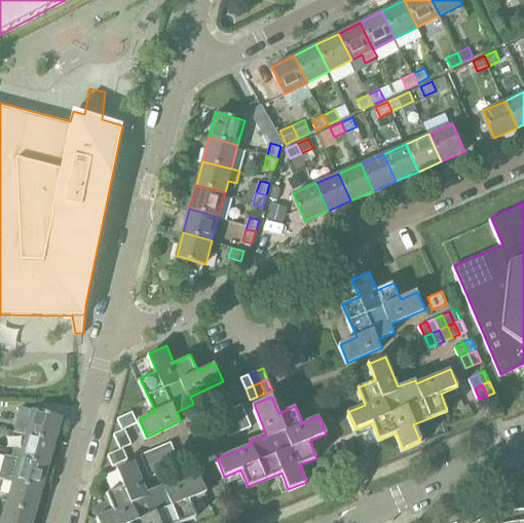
[(234,407),(239,418),(247,415),(241,404),(234,407)]
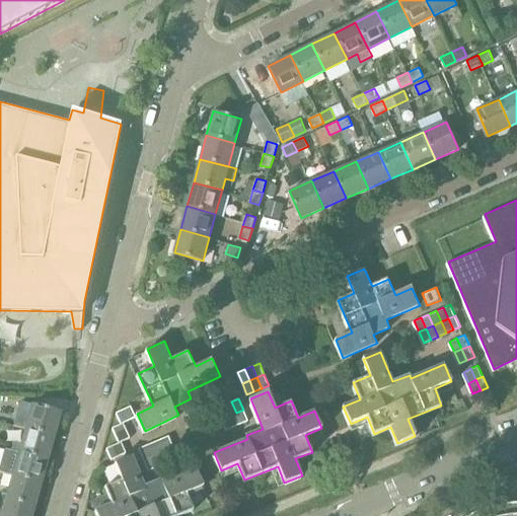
[(224,404),(228,416),(236,413),(231,401),(224,404)]
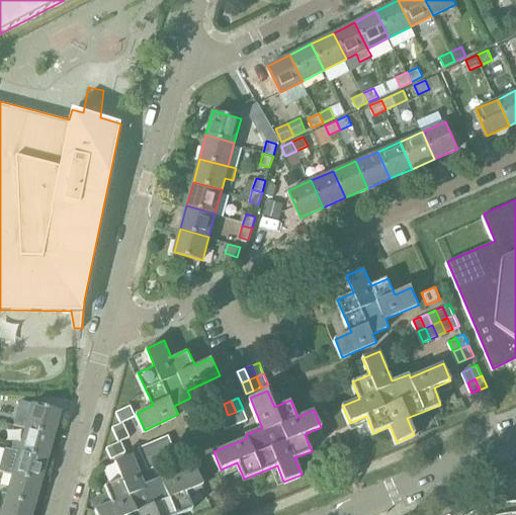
[(31,411),(27,426),(31,427),(56,434),(62,411),(33,403),(31,411)]
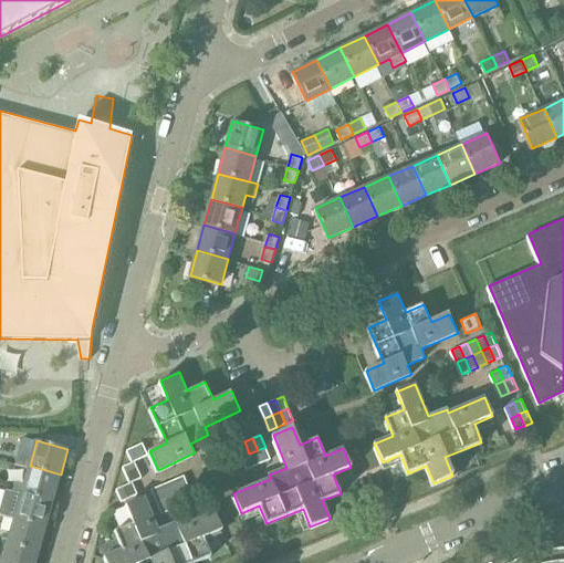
[(241,457),(249,454),(244,441),(237,445),(241,457)]
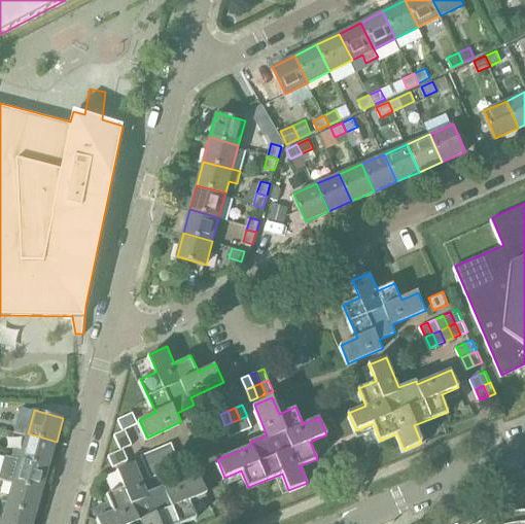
[(133,412),(126,415),(131,426),(138,423),(133,412)]
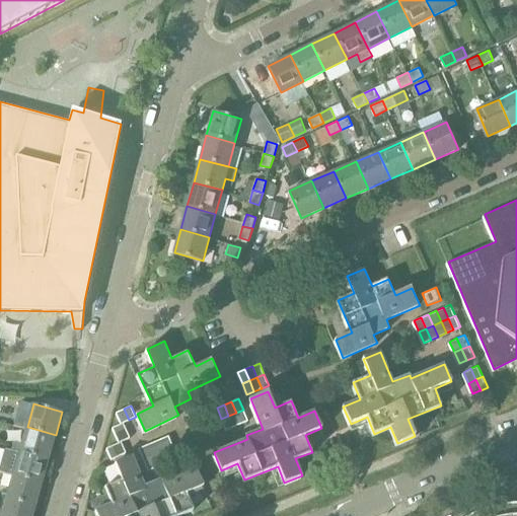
[(122,424),(124,422),(129,420),(124,409),(117,413),(122,424)]
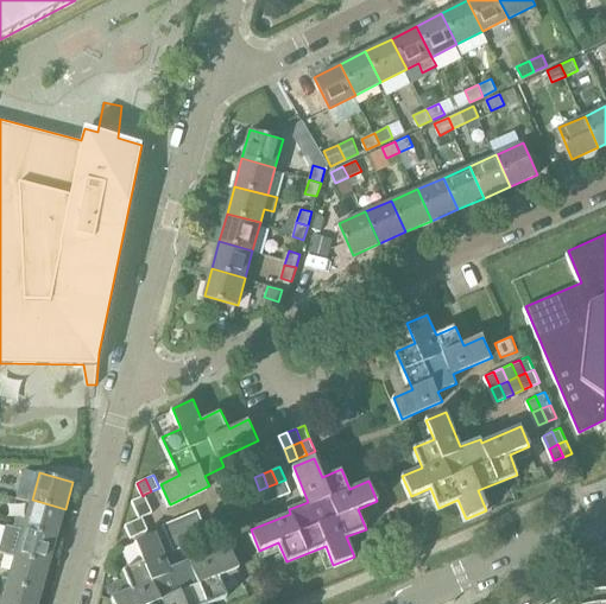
[(285,479),(277,483),(282,496),(290,493),(285,479)]
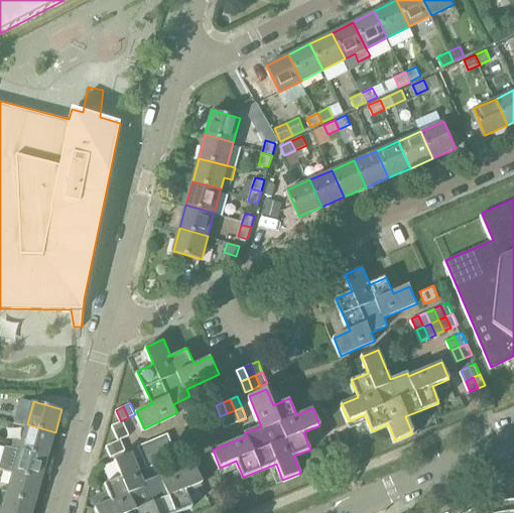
[(235,410),(227,413),(232,424),(239,421),(235,410)]
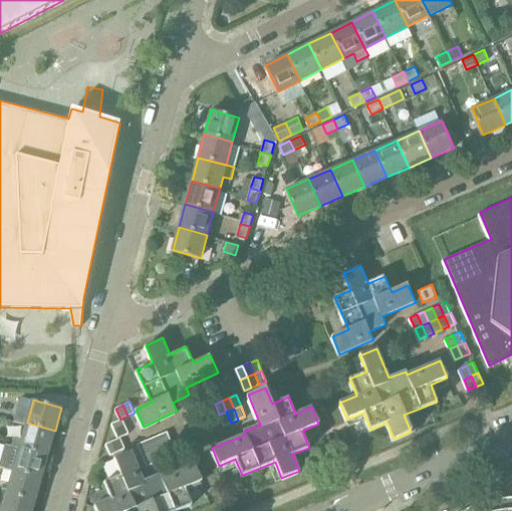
[(231,423),(226,412),(219,415),(224,426),(231,423)]
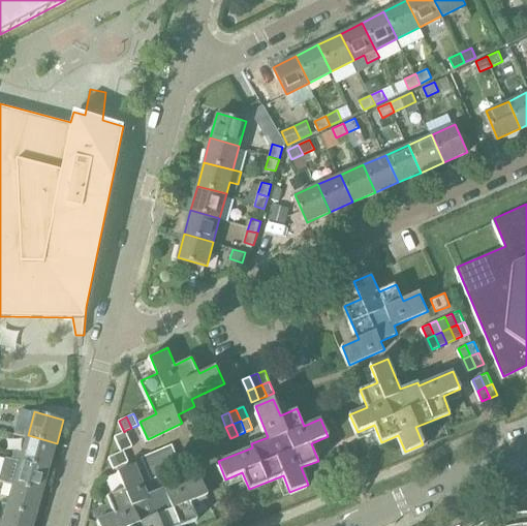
[(126,430),(124,432),(115,436),(118,443),(129,438),(126,430)]
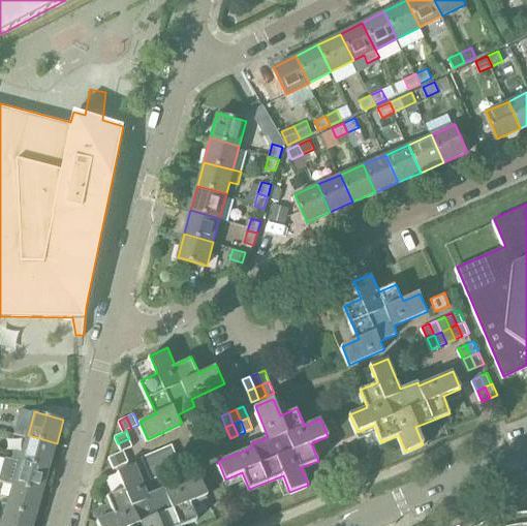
[(12,458),(21,460),(32,463),(50,468),(57,443),(32,436),(28,435),(24,451),(14,447),(12,458)]
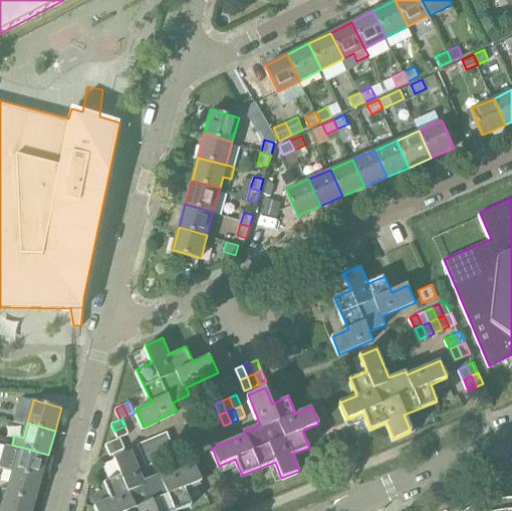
[(117,438),(120,437),(130,433),(125,426),(114,431),(117,438)]
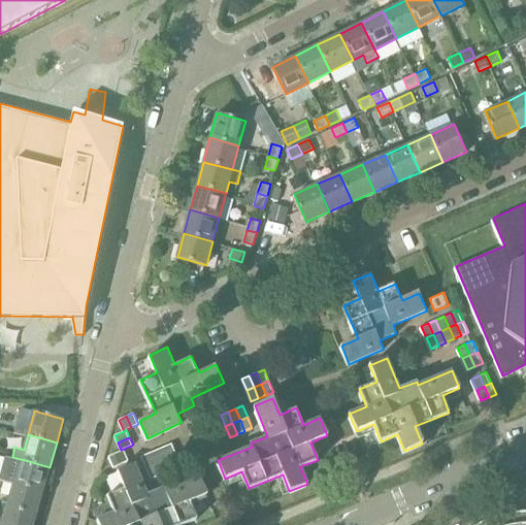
[(164,447),(169,458),(176,455),(171,443),(164,447)]
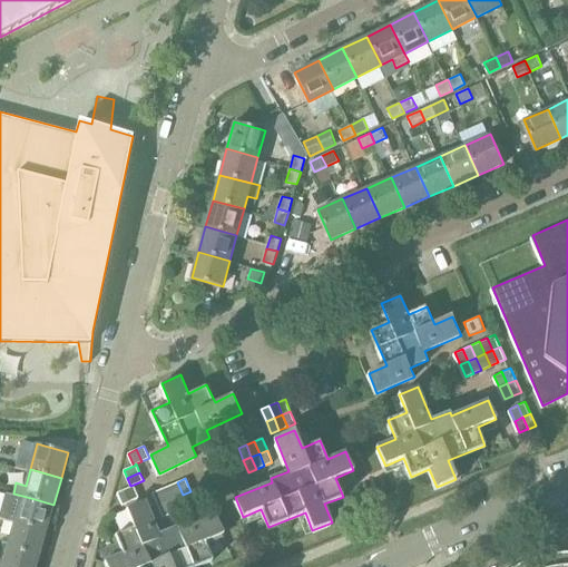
[(169,486),(174,498),(183,495),(177,482),(169,486)]
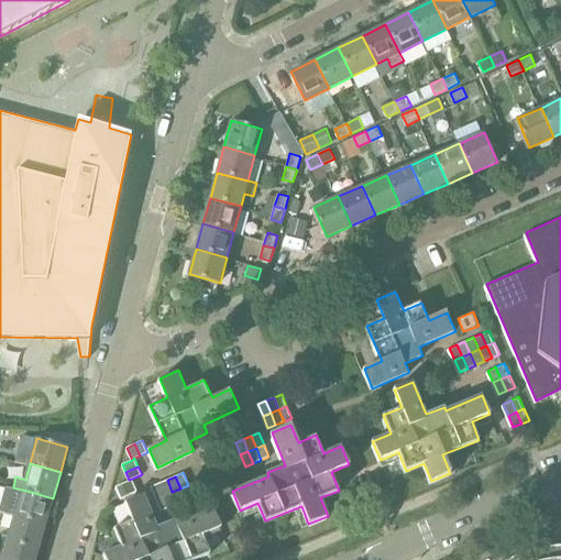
[(132,479),(129,480),(124,482),(130,494),(138,491),(132,479)]
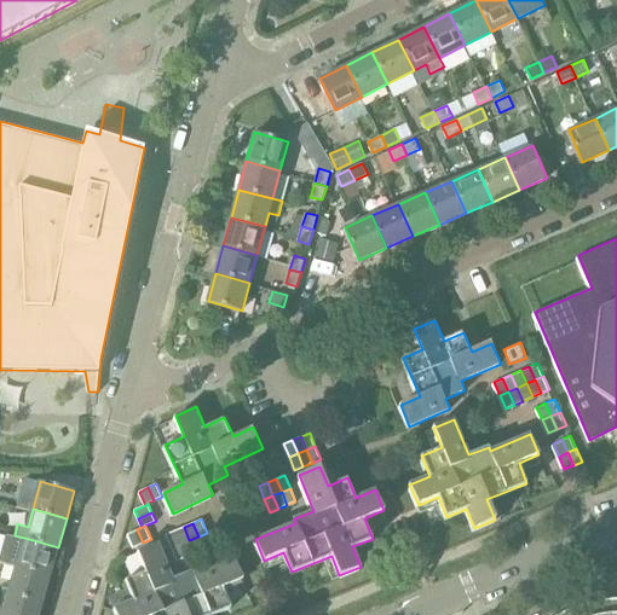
[(176,531),(180,544),(189,540),(184,527),(176,531)]
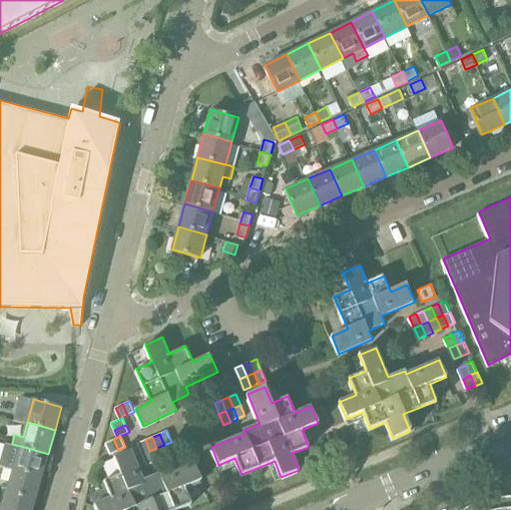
[(118,450),(113,439),(106,443),(111,454),(118,450)]
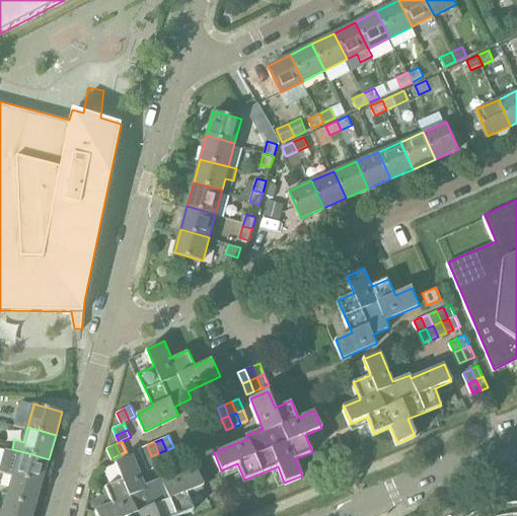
[(144,459),(151,456),(147,445),(139,448),(144,459)]
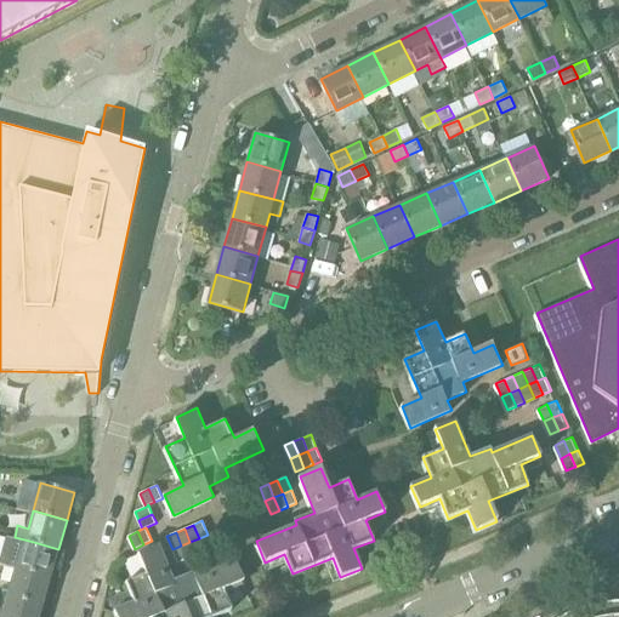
[(208,535),(199,538),(204,552),(214,548),(208,535)]
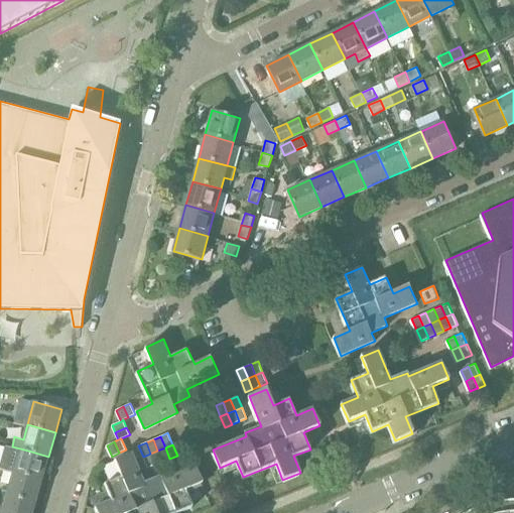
[(165,447),(157,451),(162,462),(169,459),(165,447)]
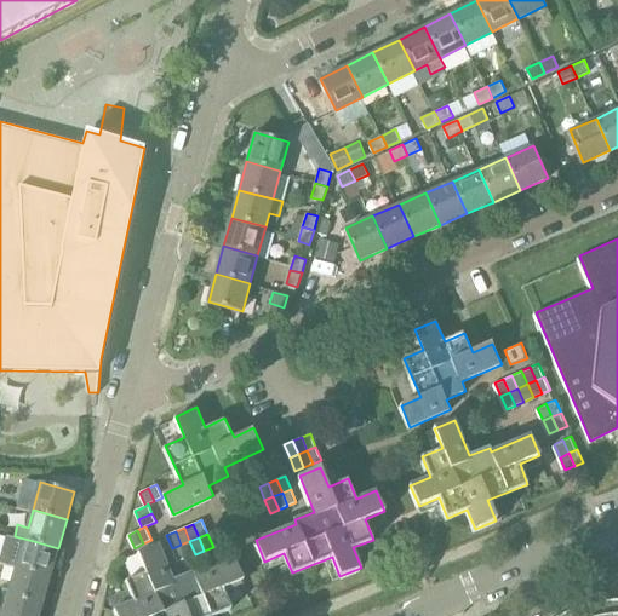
[(38,573),(51,576),(58,548),(38,542),(24,539),(17,566),(38,573)]
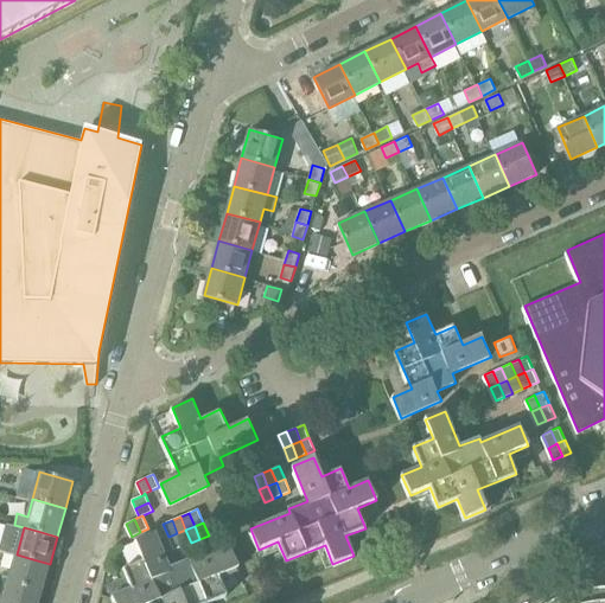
[(185,530),(177,533),(183,546),(191,543),(185,530)]
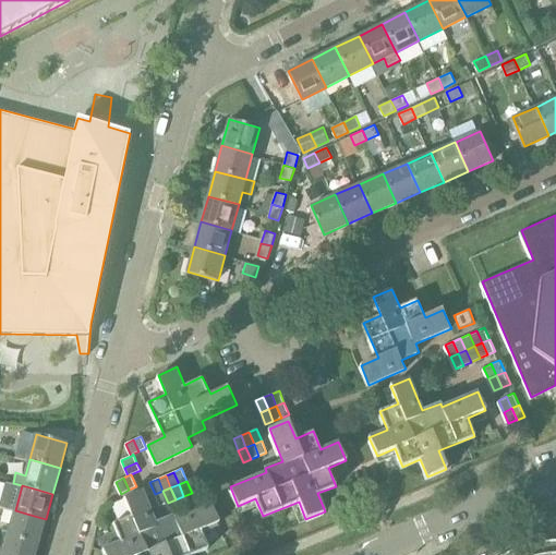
[(202,529),(220,521),(212,503),(177,517),(174,514),(157,521),(144,489),(125,497),(132,515),(115,522),(121,540),(104,547),(106,554),(189,554),(209,546),(202,529)]
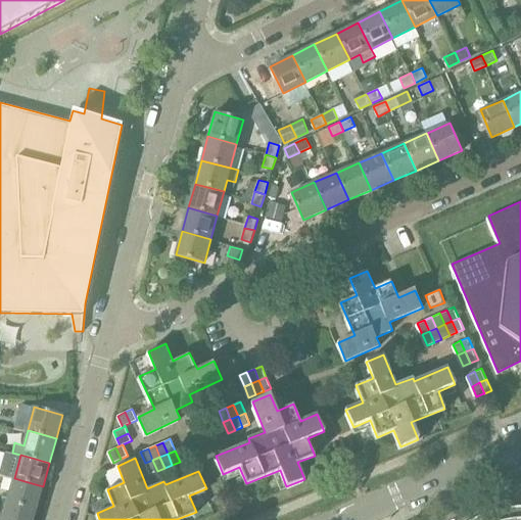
[(157,471),(152,460),(145,463),(150,474),(157,471)]
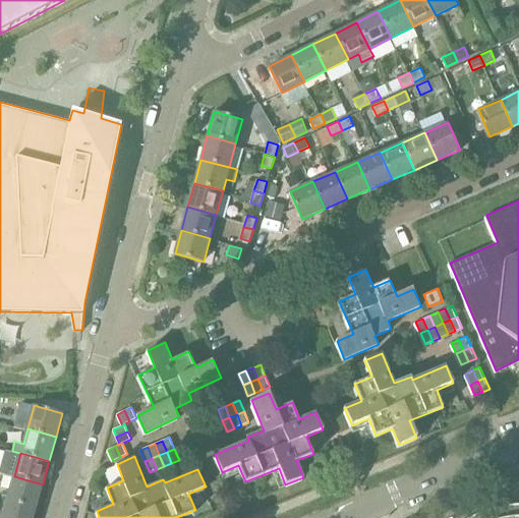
[(32,507),(36,508),(43,484),(32,481),(14,476),(7,500),(32,507)]
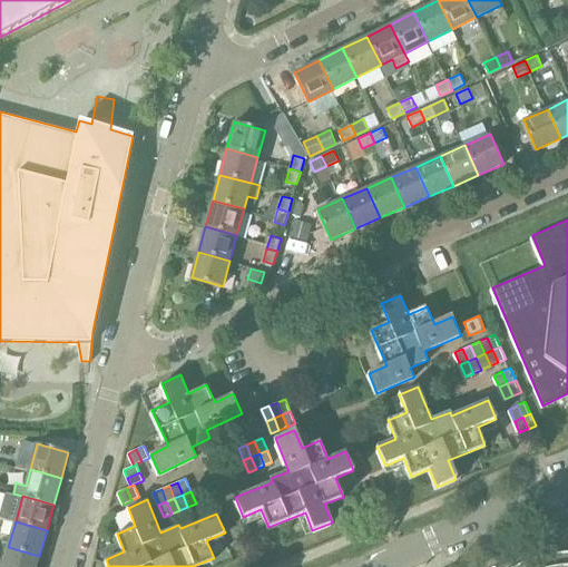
[(8,547),(2,566),(36,566),(39,556),(35,555),(8,547)]
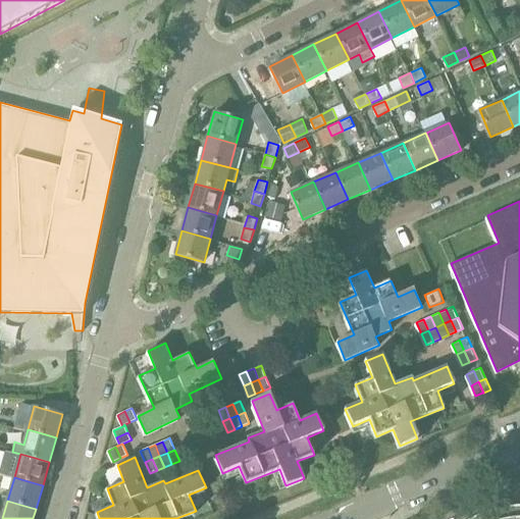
[(519,505),(518,506),(514,507),(506,508),(498,510),(497,506),(484,514),(477,517),(473,518),(519,518),(519,505)]
